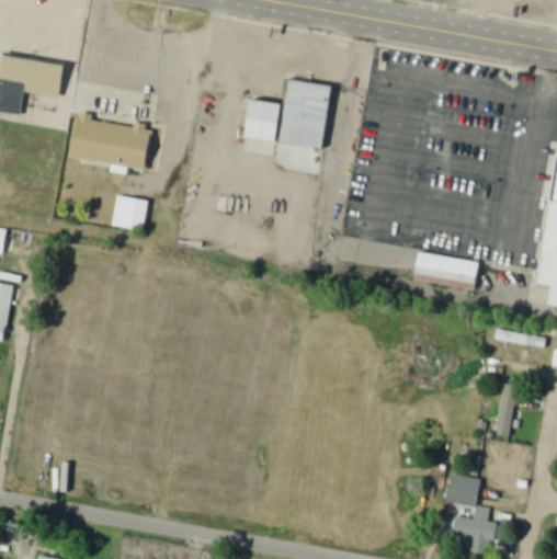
[(0,111),(20,114),(23,91),(59,97),(65,64),(1,55),(0,63),(0,111)]
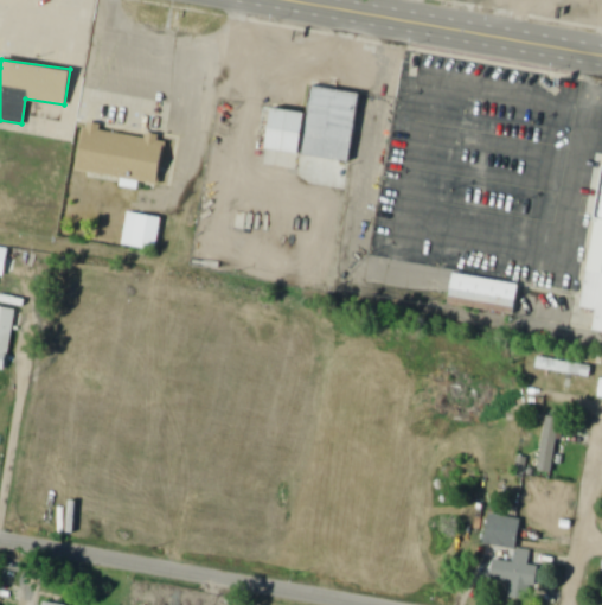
[(266,104),(260,147),(343,159),(351,93),(307,87),(303,110),(266,104)]
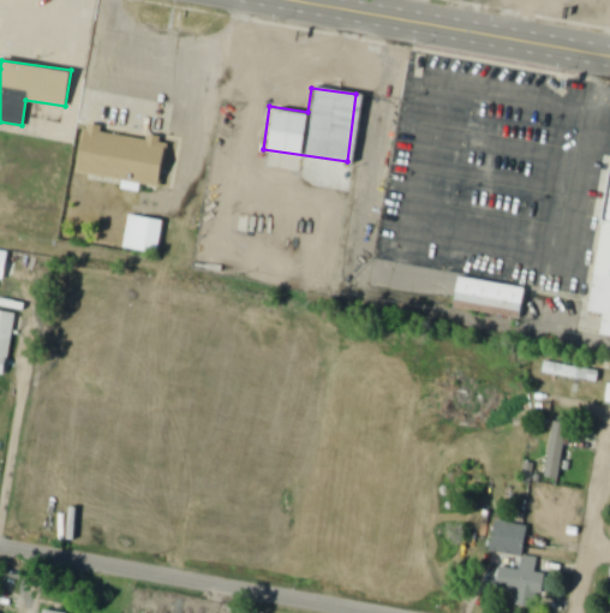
[(76,172),(160,186),(168,140),(147,136),(84,125),(76,172)]
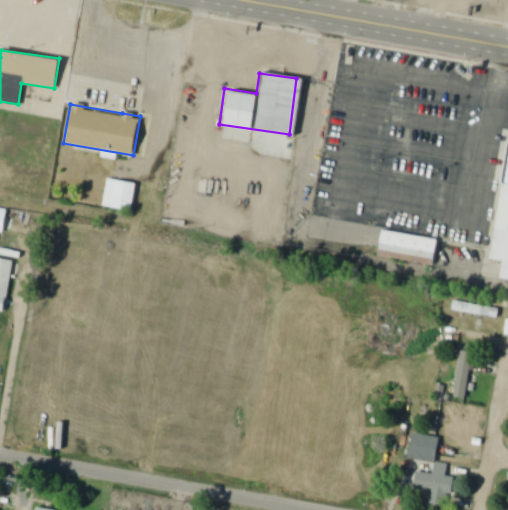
[(507,280),(507,144),(491,260),(504,262),(501,279),(507,280)]
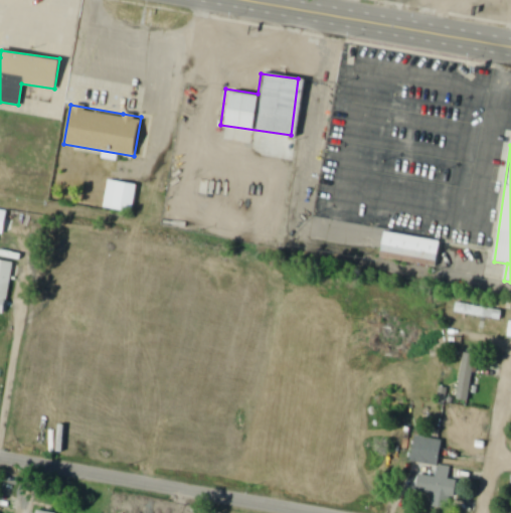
[(105,178),(101,206),(130,211),(135,183),(105,178)]
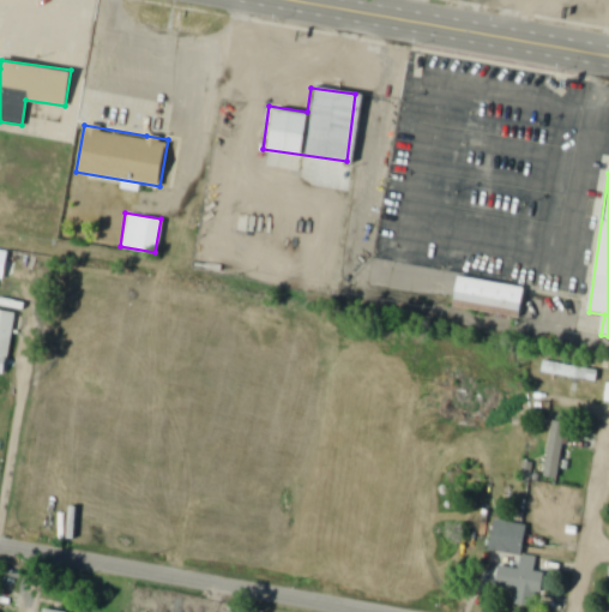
[(454,275),(450,303),(517,313),(520,286),(454,275)]
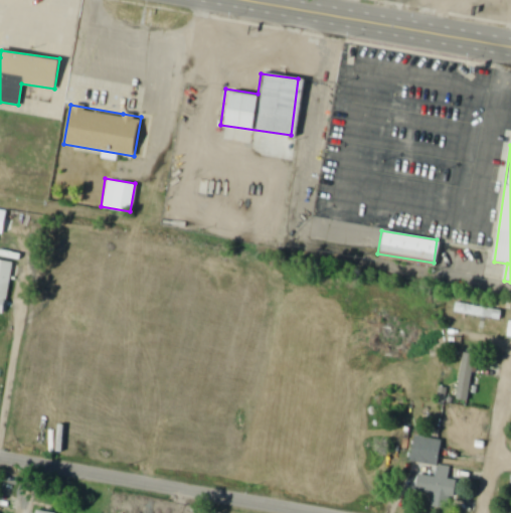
[(11,262),(0,261),(0,313),(4,314),(11,262)]
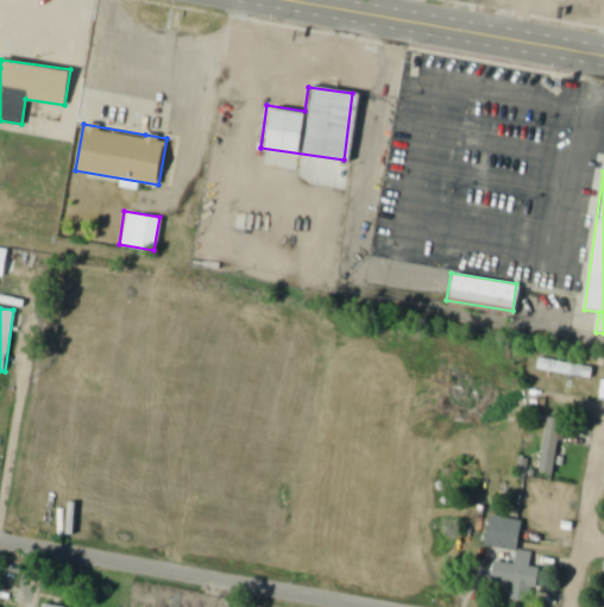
[(587,381),(591,369),(538,355),(534,368),(587,381)]
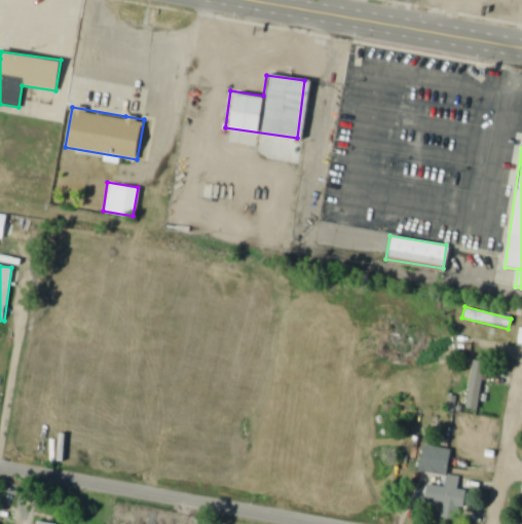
[(465,408),(478,409),(482,362),(470,361),(465,408)]
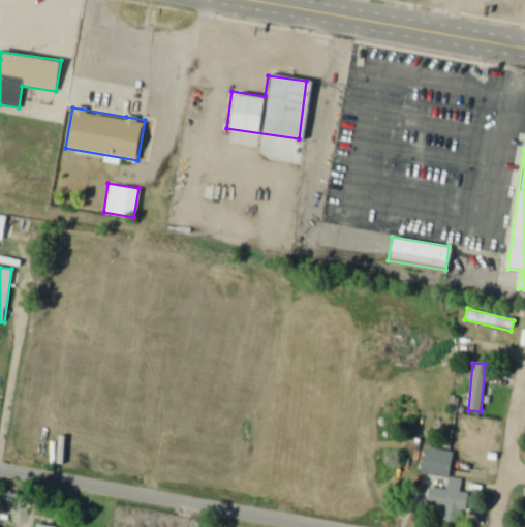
[(423,445),(418,471),(444,476),(449,451),(423,445)]
